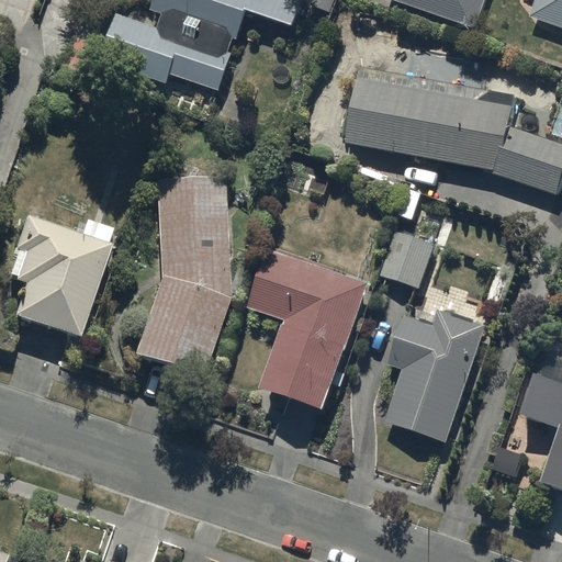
[(155,27),(114,15),(99,62),(165,82),(168,75),(217,91),(243,11),(290,25),(296,0),(152,0),(148,11),(159,14),(155,27)]
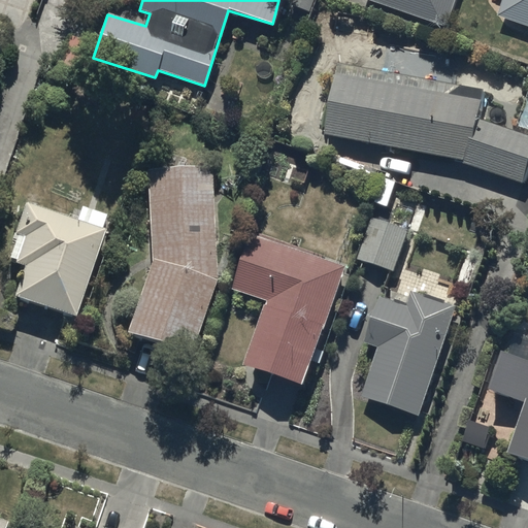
[(380,0),(449,24),(456,0),(380,0)]
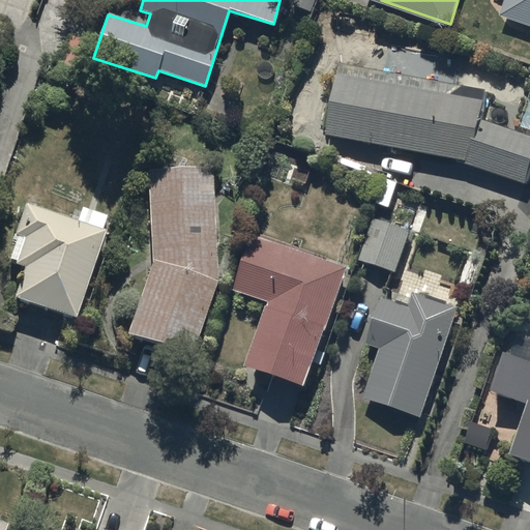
[(529,0),(506,0),(500,19),(529,28),(529,0)]
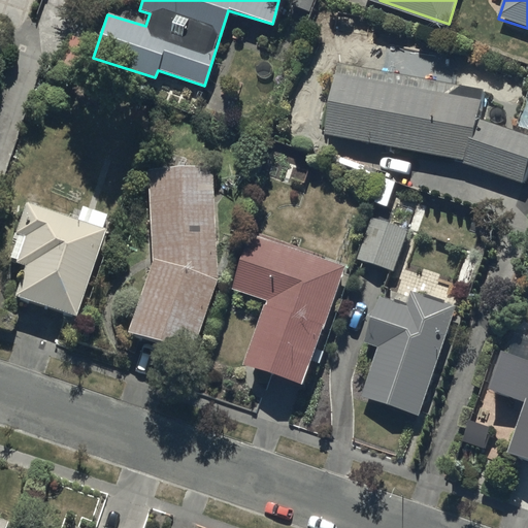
[(527,182),(527,131),(484,114),(487,97),(341,69),(331,132),(467,160),(527,184),(527,182)]
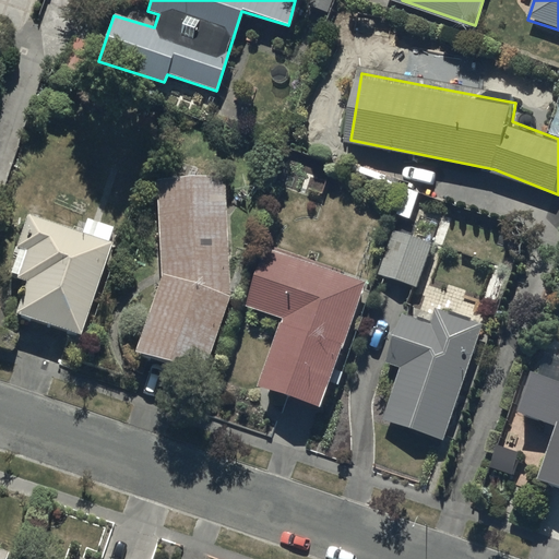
[(161,275),(133,354),(201,378),(230,294),(223,176),(156,180),(161,275)]
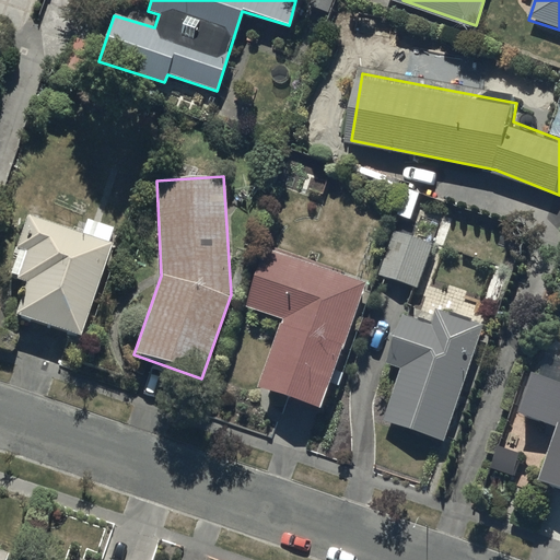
[(81,230),(27,212),(24,221),(14,248),(25,253),(16,278),(26,281),(15,313),(81,336),(113,244),(109,243),(114,232),(115,228),(100,222),(85,218),(81,230)]
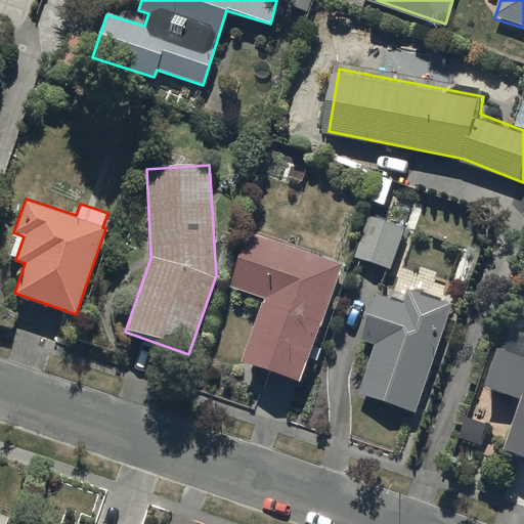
[(370,215),(355,257),(393,271),(408,229),(370,215)]
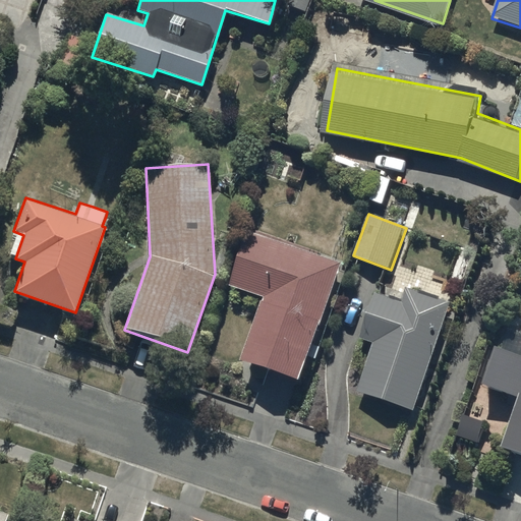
[(244,228),(224,283),(263,297),(239,361),(296,382),(339,263),(244,228)]
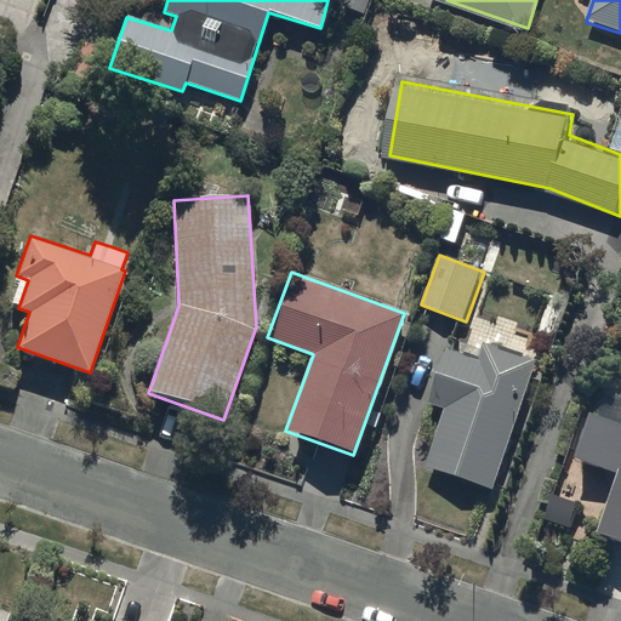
[(479,359),(448,348),(428,402),(444,408),(425,465),(495,489),(540,359),(485,341),(479,359)]
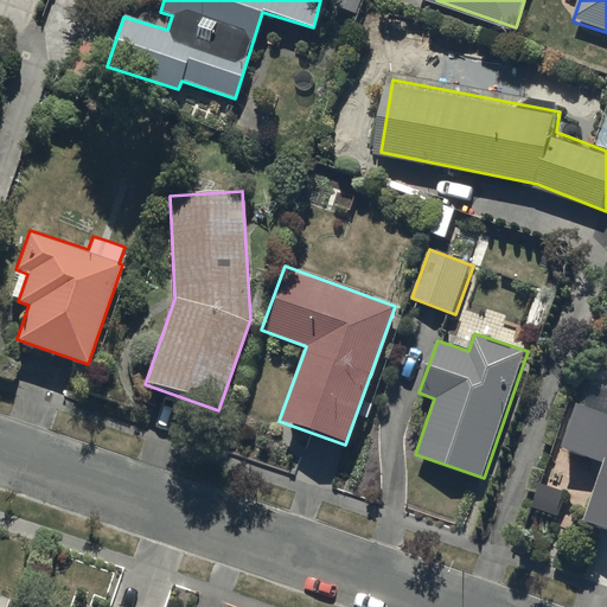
[(606,390),(583,383),(560,447),(605,462),(586,518),(606,525),(606,390)]
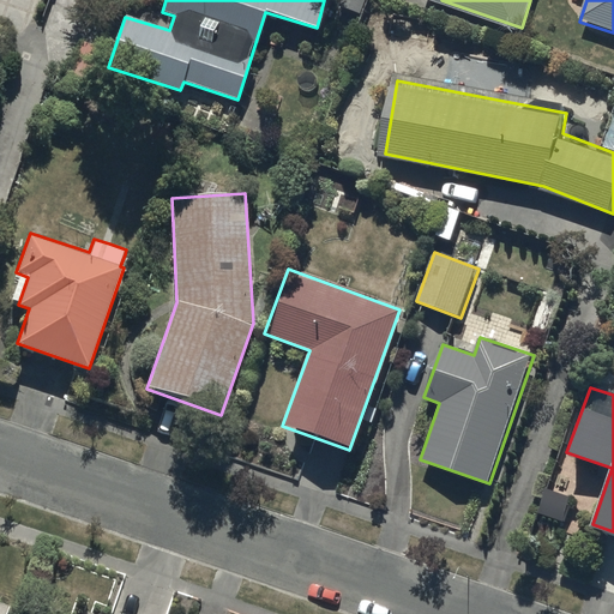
[(0,613),(6,613),(11,603),(0,600),(0,613)]
